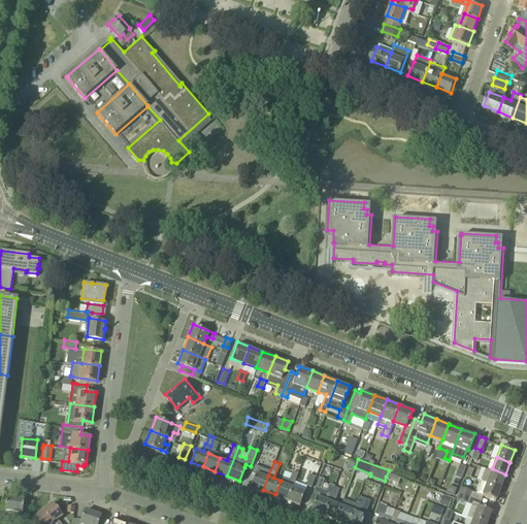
[(462,477),(466,464),(460,462),(455,473),(462,477)]
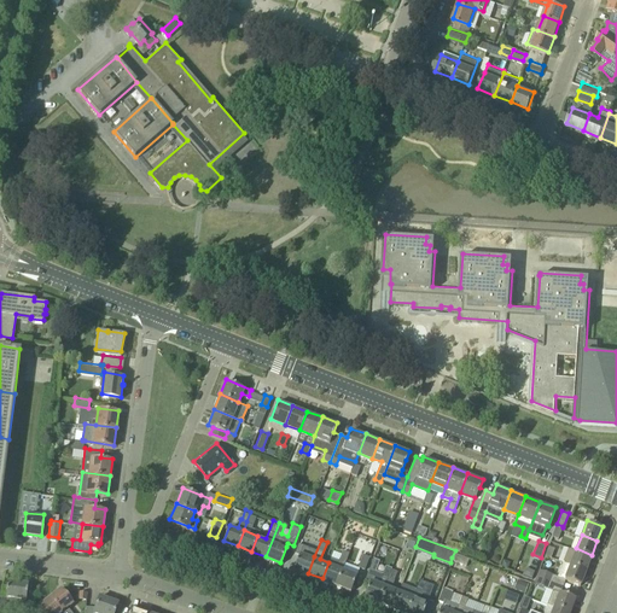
[(551,555),(556,546),(549,543),(545,553),(551,555)]
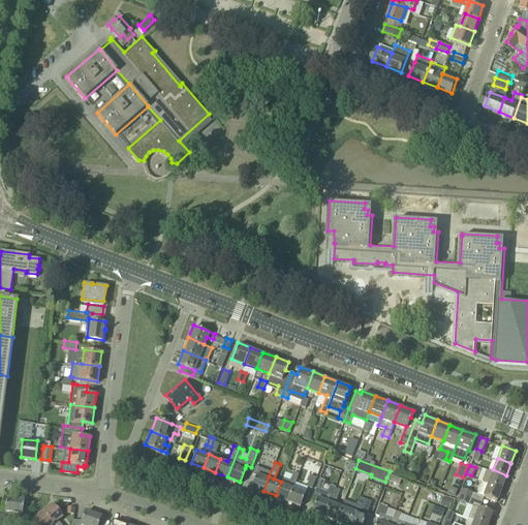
[(488,482),(501,487),(506,475),(493,469),(486,467),(482,479),(488,482)]
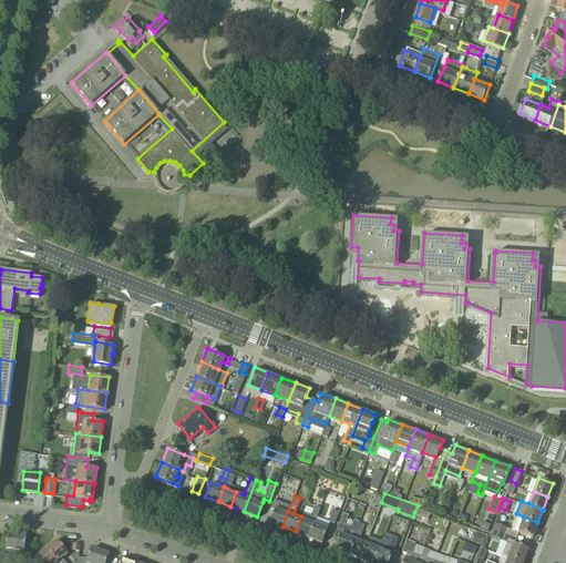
[(296,531),(308,536),(315,521),(320,505),(315,503),(310,514),(304,511),(301,517),(296,531)]
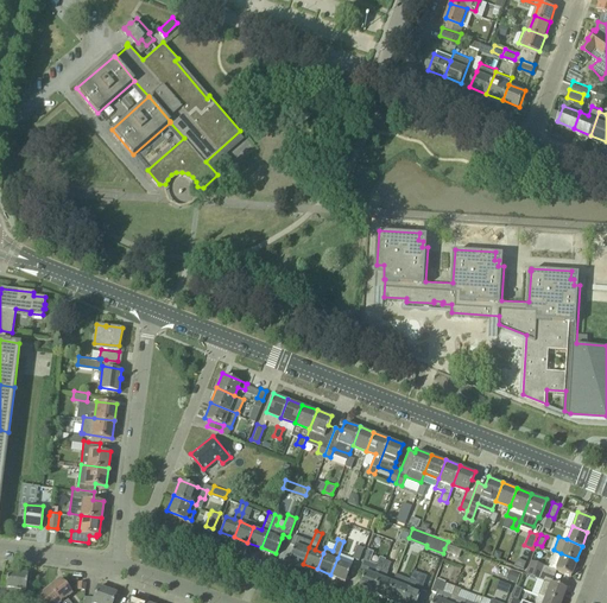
[(444,548),(460,553),(462,547),(448,541),(444,548)]
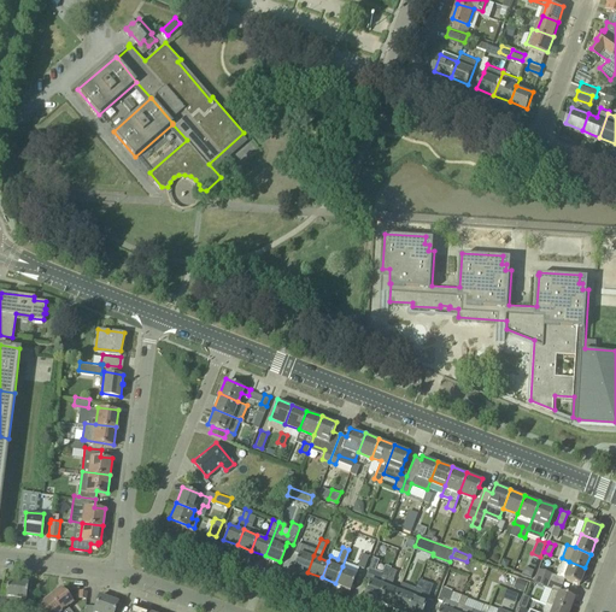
[(293,566),(308,572),(314,555),(299,551),(293,566)]
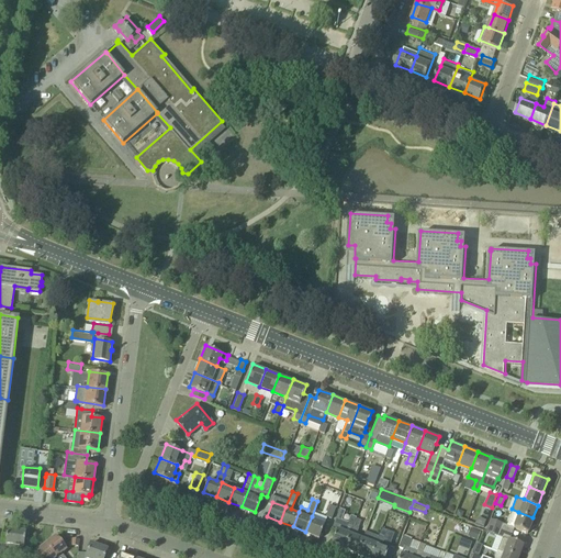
[(325,503),(322,512),(333,516),(336,504),(332,502),(331,505),(325,503)]
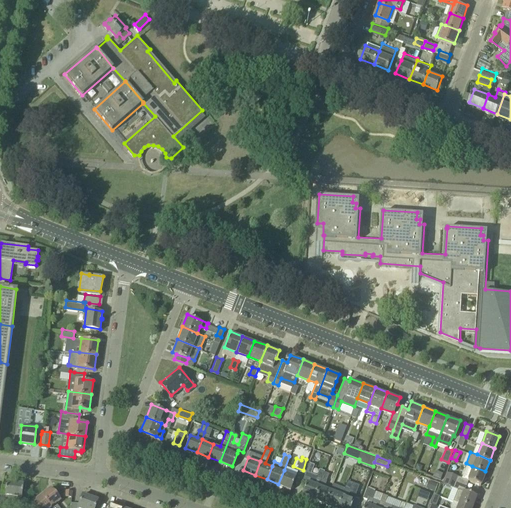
[(302,479),(306,480),(302,493),(314,497),(324,469),(320,467),(317,473),(311,471),(314,462),(309,460),(302,479)]
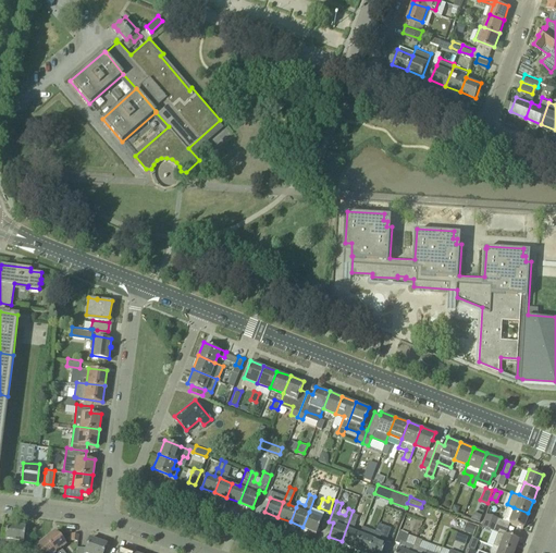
[(509,520),(510,520),(523,526),(528,513),(514,507),(509,520)]
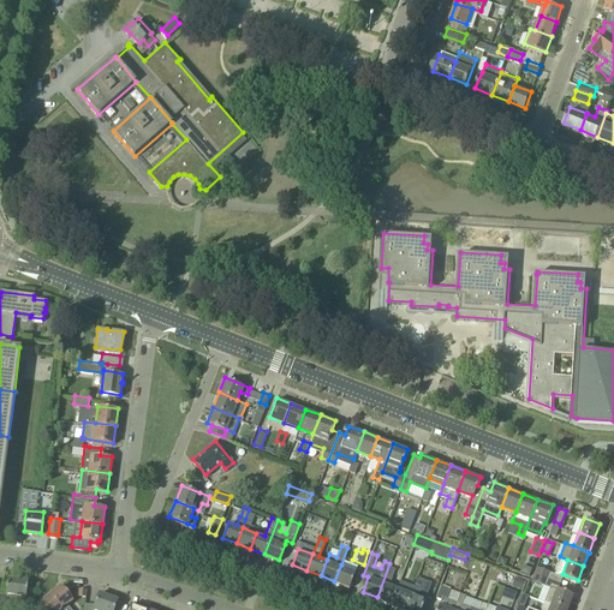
[(395,566),(389,563),(377,597),(391,603),(397,587),(389,584),(393,575),(392,575),(395,566)]
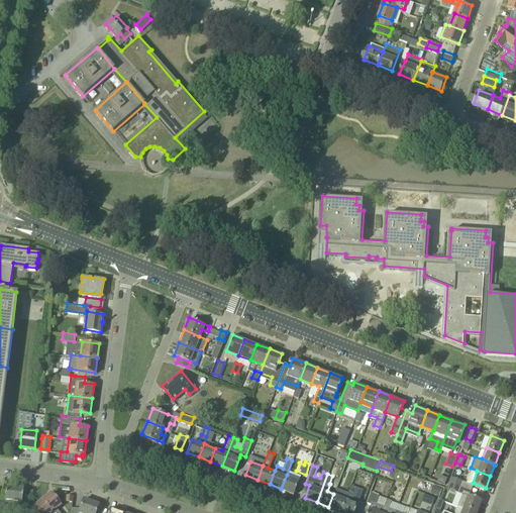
[(299,480),(287,475),(281,489),(294,493),(299,480)]
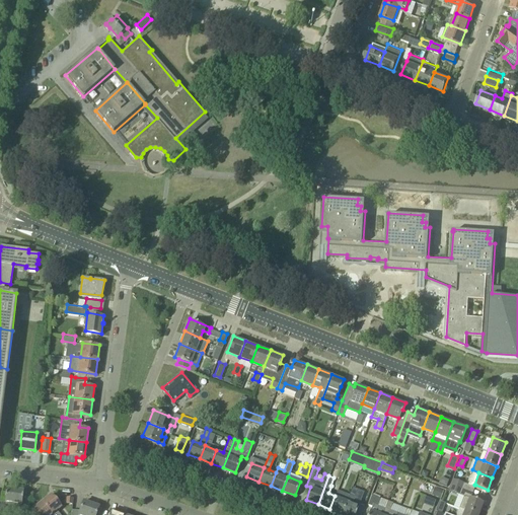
[(462,487),(464,481),(453,476),(451,482),(462,487)]
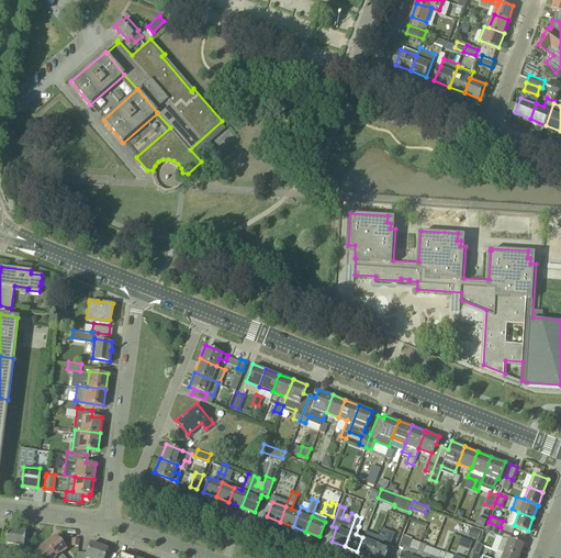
[(486,528),(498,533),(501,527),(489,522),(486,528)]
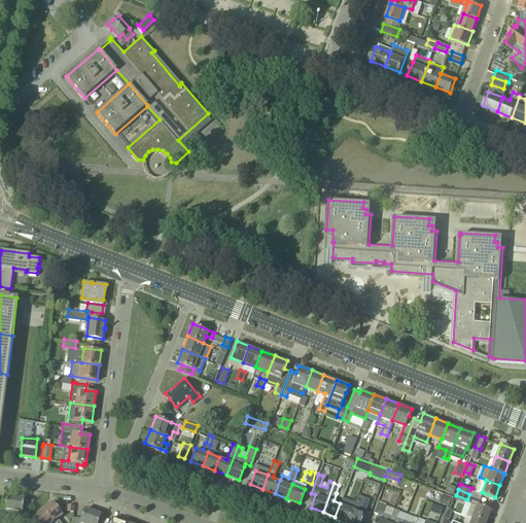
[(355,500),(352,508),(347,521),(351,522),(360,522),(369,500),(362,497),(363,494),(358,492),(355,500)]
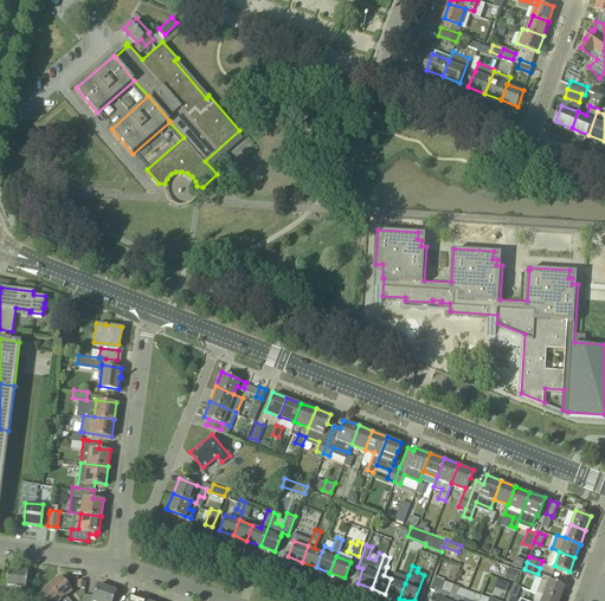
[(508,566),(504,574),(515,579),(519,569),(508,566)]
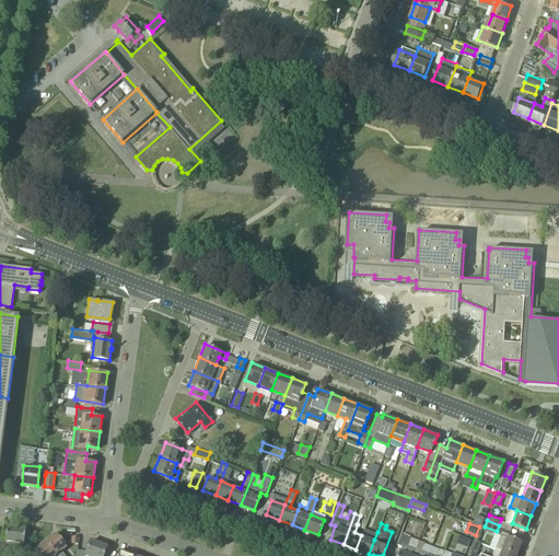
[(1,539),(0,546),(0,548),(22,552),(25,528),(8,525),(6,540),(1,539)]
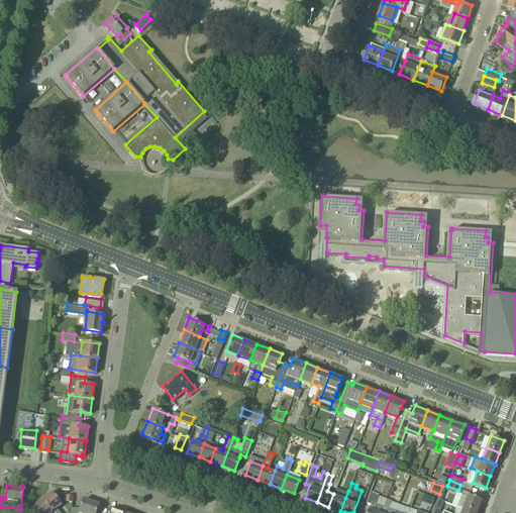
[(62,512),(58,507),(62,503),(52,491),(41,499),(53,512),(62,512)]
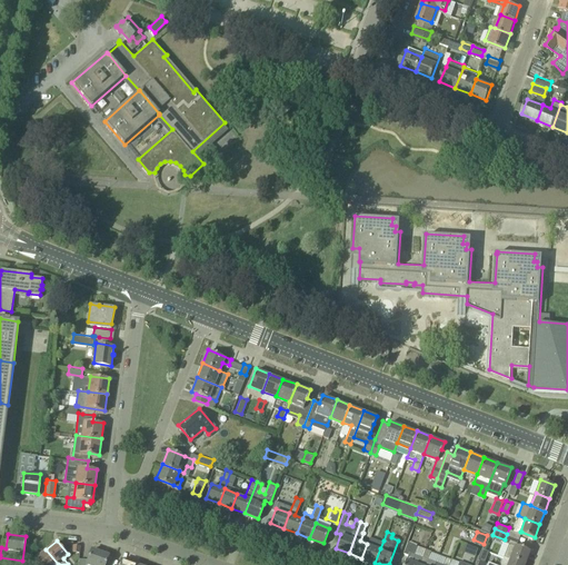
[(418,564),(426,547),(408,541),(405,551),(409,553),(404,564),(418,564)]
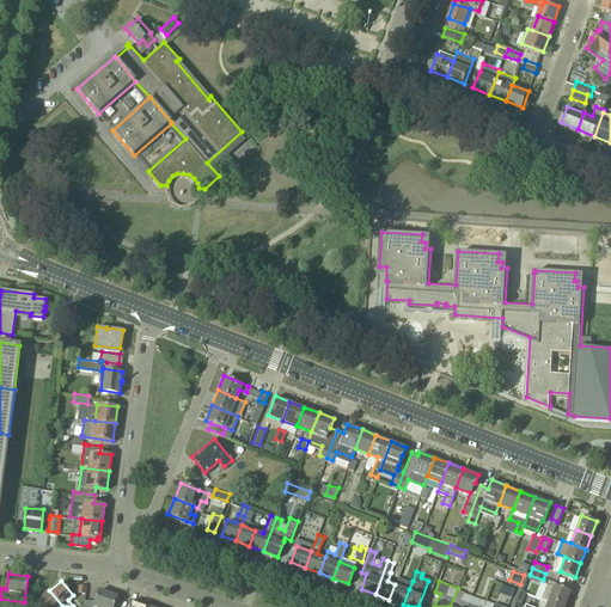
[(570,590),(548,582),(542,596),(564,605),(570,590)]
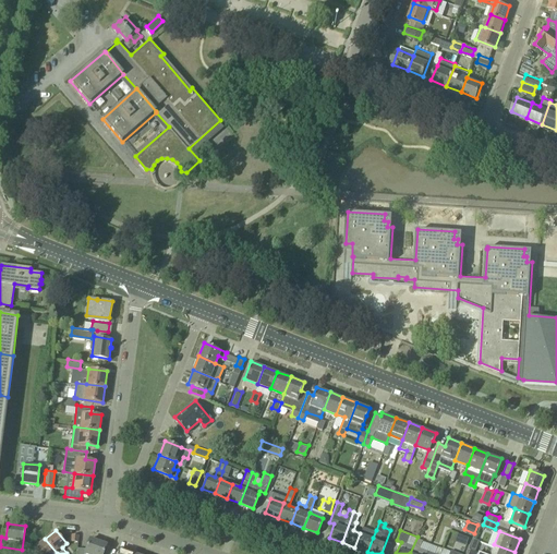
[(71,532),(70,543),(70,545),(77,546),(79,533),(71,532)]
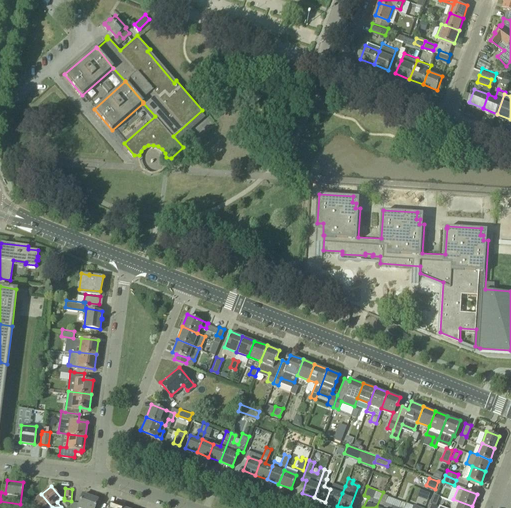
[(325,502),(337,506),(342,493),(330,489),(325,502)]
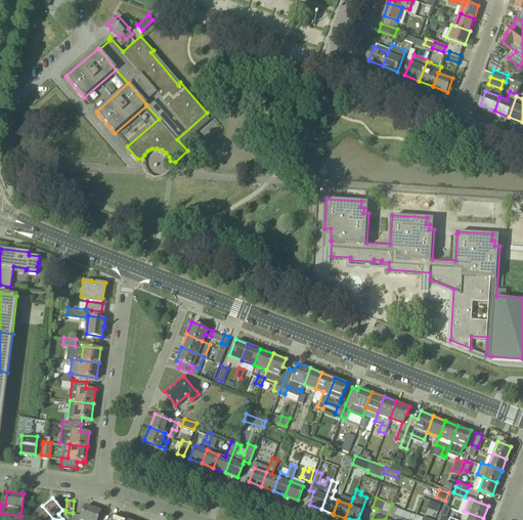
[(442,519),(448,519),(449,517),(446,516),(450,505),(444,503),(438,518),(442,519)]
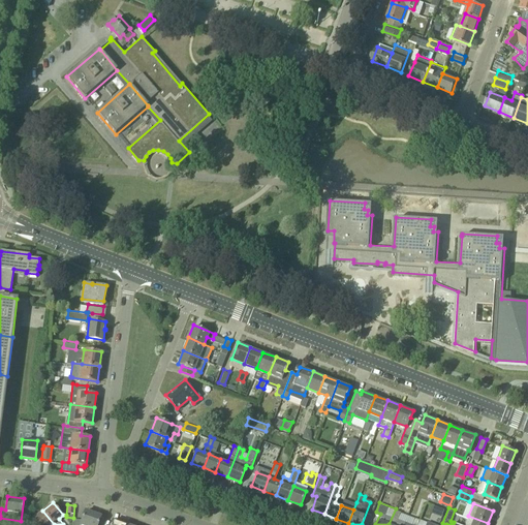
[(97,524),(101,515),(86,508),(80,524),(97,524)]
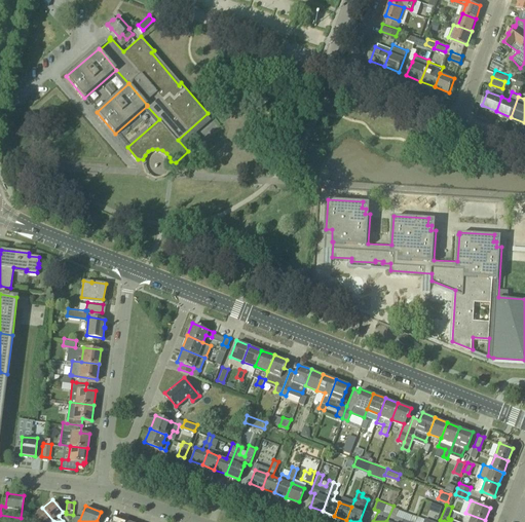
[(386,521),(401,521),(403,518),(396,515),(399,508),(394,506),(386,521)]
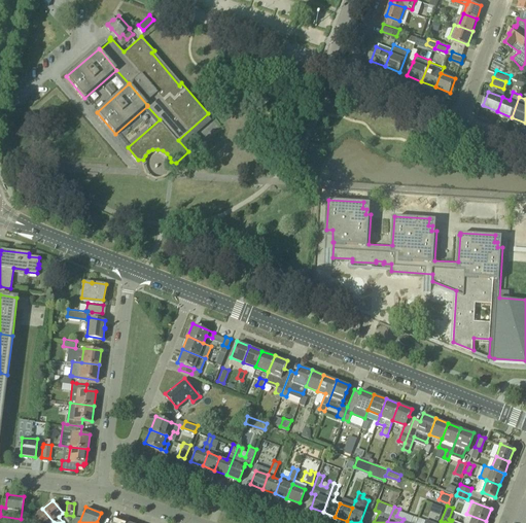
[(54,522),(42,509),(33,516),(38,522),(54,522)]
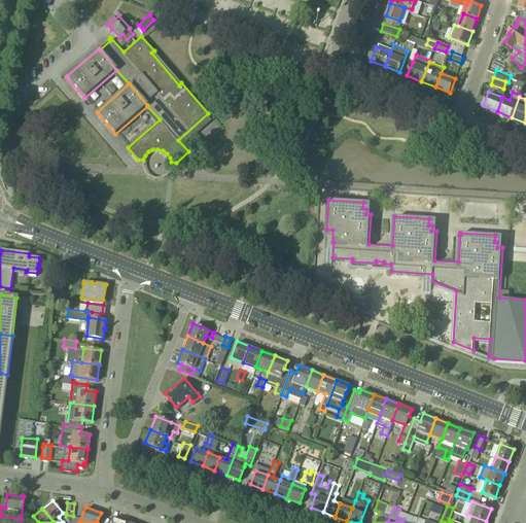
[(415,522),(418,516),(414,514),(411,521),(404,519),(401,522),(415,522)]
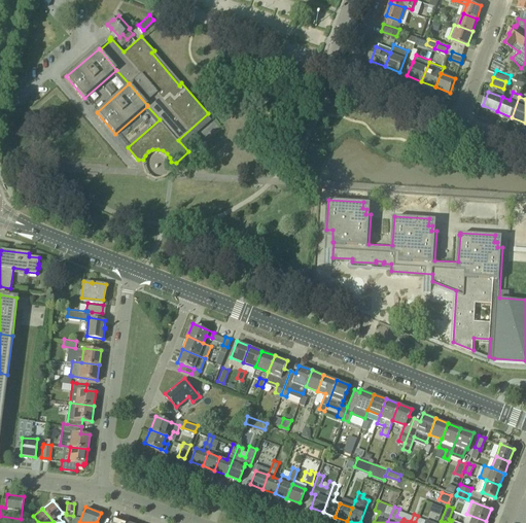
[(485,522),(486,521),(466,514),(463,522),(465,522),(464,522),(485,522)]
